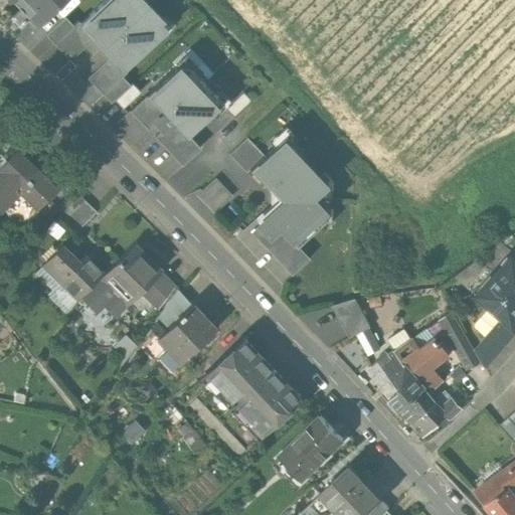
[(9,0),(21,12),(34,0),(9,0)]
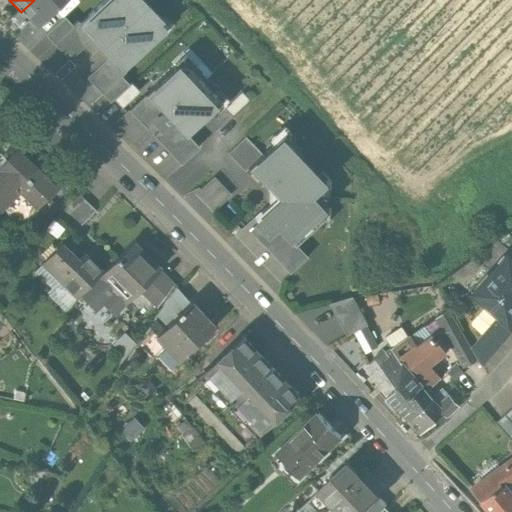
[(34,0),(21,12),(38,30),(69,0),(34,0)]
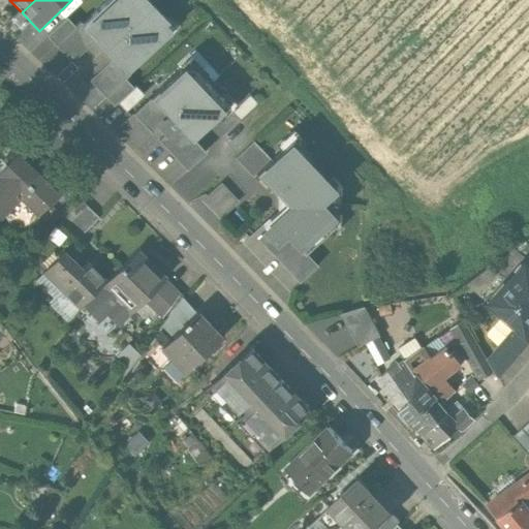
[(112,0),(83,28),(105,52),(153,6),(147,0),(112,0)]
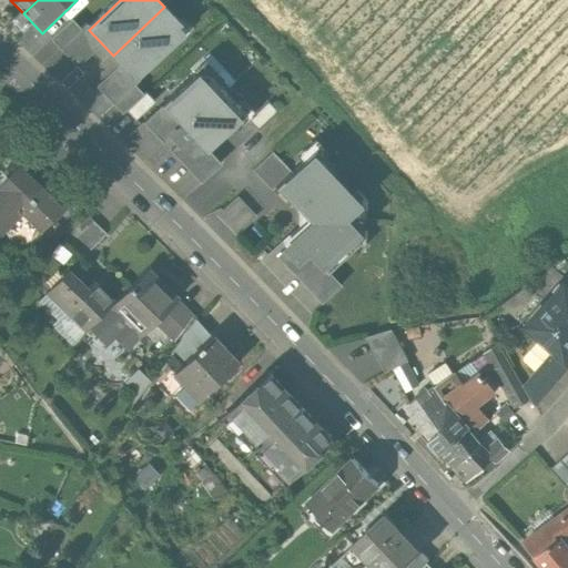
[(164,7),(113,56),(123,66),(138,81),(139,80),(168,52),(184,37),(175,28),(180,23),(164,7)]
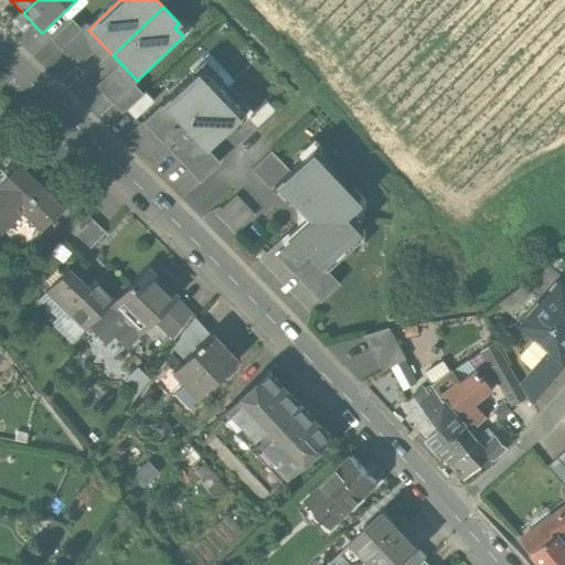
[(209,56),(191,73),(194,76),(209,76),(225,93),(235,84),(209,56)]
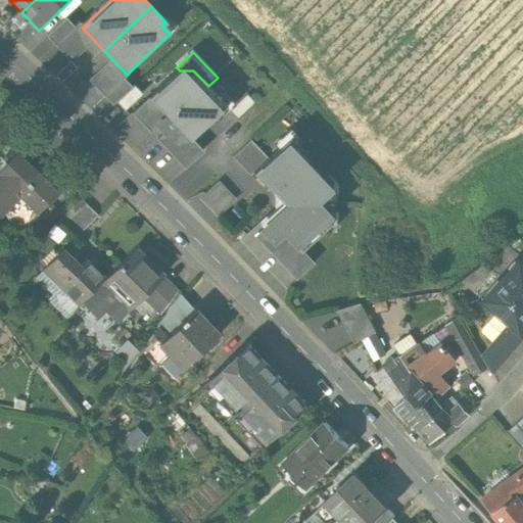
[(127,75),(113,60),(90,83),(113,108),(117,104),(133,90),(125,81),(130,77),(128,74),(127,75)]
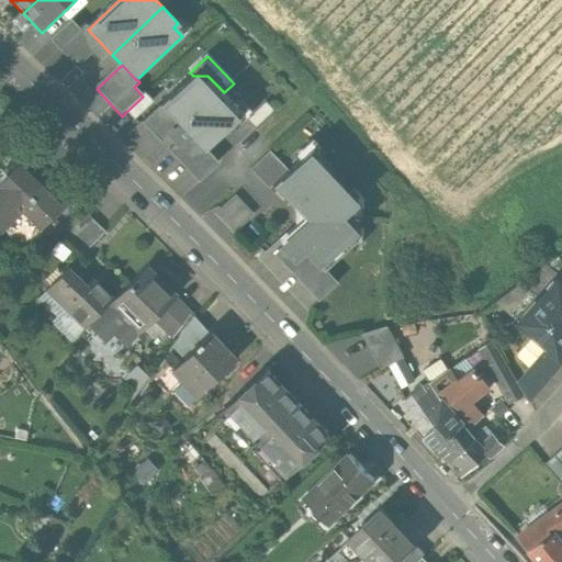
[(193,76),(160,107),(179,126),(170,135),(171,136),(179,144),(180,146),(189,137),(204,153),(206,150),(244,113),(224,92),(208,76),(193,76)]
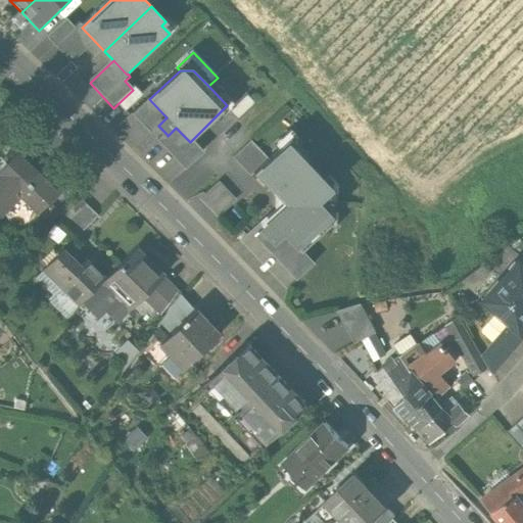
[(133,90),(117,104),(126,113),(143,96),(135,88),(133,90)]
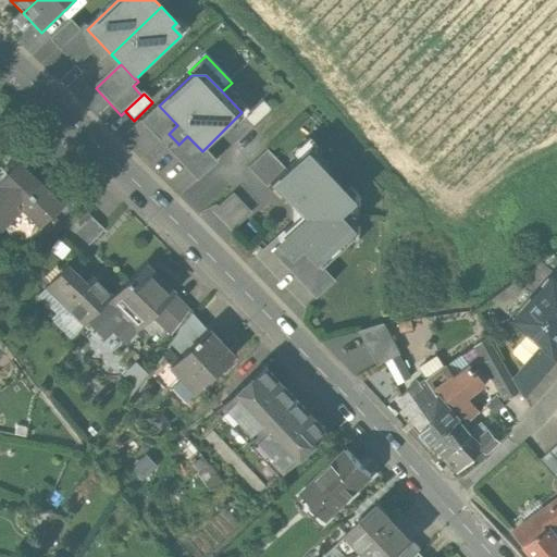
[(263,102),(245,121),(254,130),(273,112),(263,102)]
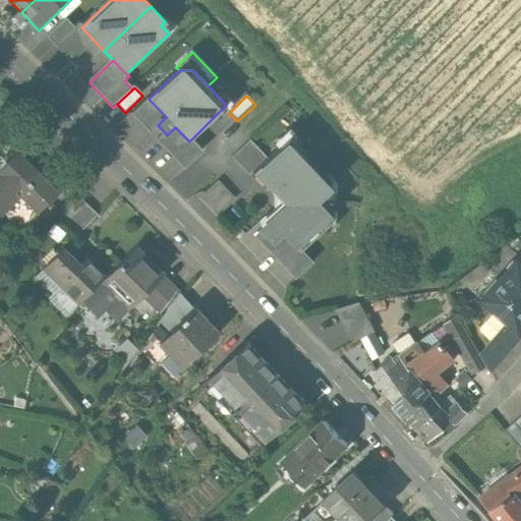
[(166,117),(149,99),(132,115),(151,134),(159,126),(158,125),(166,117)]
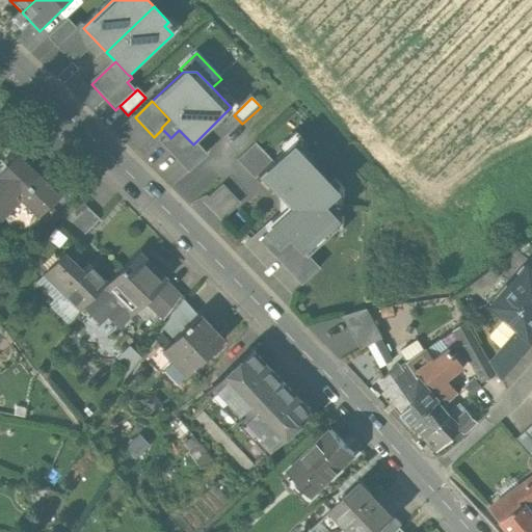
[(170,138),(169,136),(160,144),(189,175),(209,157),(195,142),(193,144),(179,130),(170,138)]
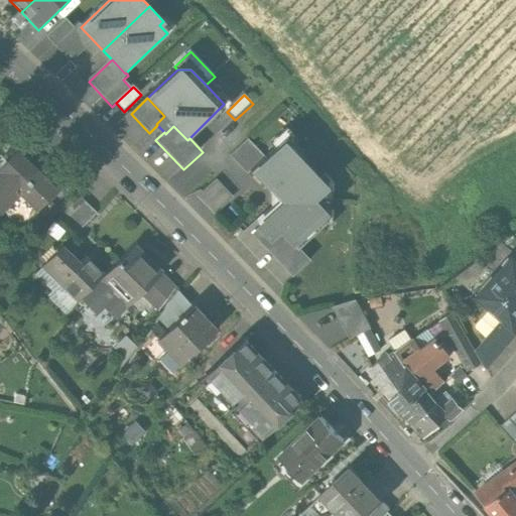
[(265,158),(251,172),(252,173),(269,190),(273,186),(279,191),(278,211),(269,220),(278,230),(297,250),(298,249),(324,226),(325,224),(326,183),(302,159),(304,156),(287,137),(265,158)]
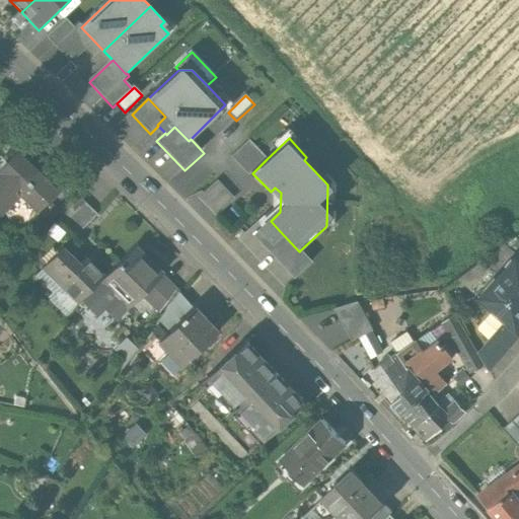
[(249,142),(232,159),(249,177),(253,174),(252,173),(267,159),(249,142)]
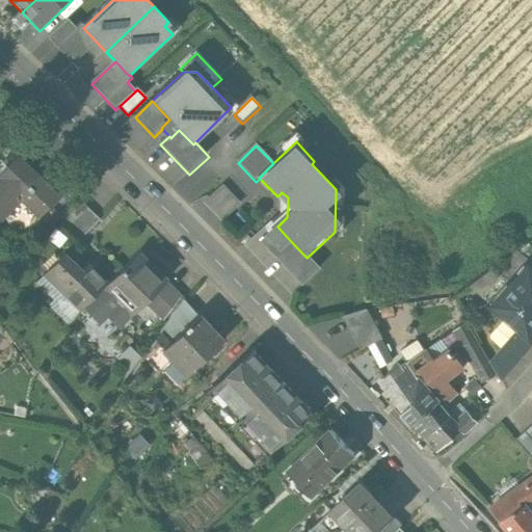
[(44,215),(50,209),(59,200),(49,189),(20,159),(1,179),(2,180),(0,181),(0,221),(1,223),(26,198),(44,215)]
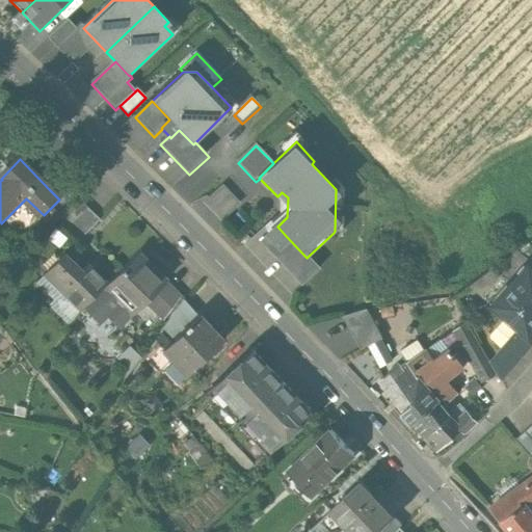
[(50,209),(59,218),(76,197),(58,180),(49,189),(59,200),(50,209)]
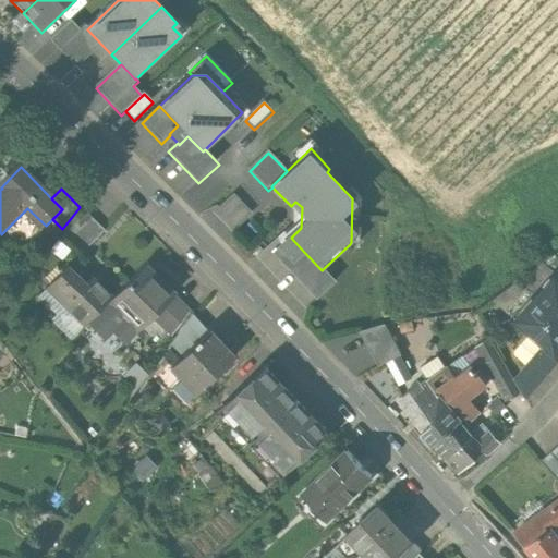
[(62,229),(60,231),(85,255),(107,233),(80,207),(62,229)]
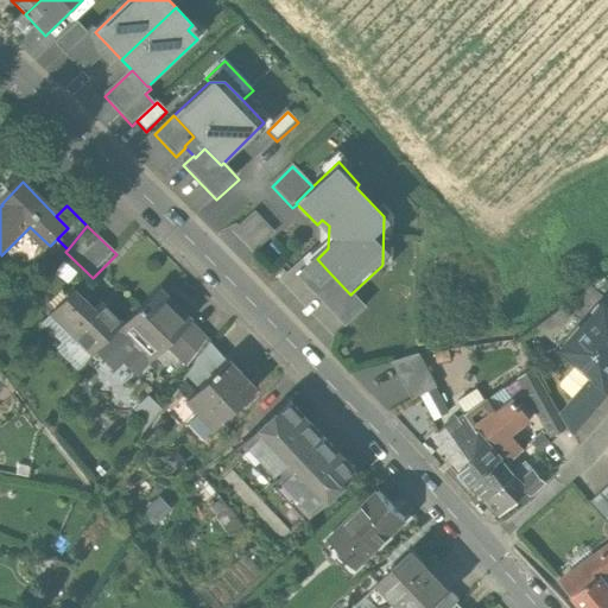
[(328,271),(318,279),(308,268),(297,278),(346,329),(367,309),(352,293),(350,295),(328,271)]
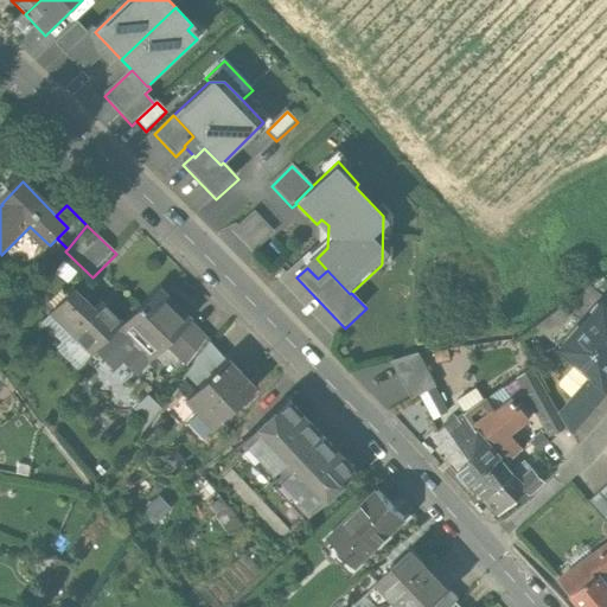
[(123,327),(95,356),(115,375),(125,366),(138,379),(192,323),(159,291),(123,327)]
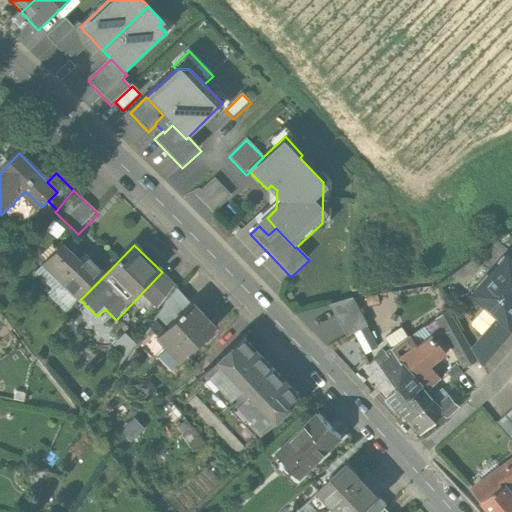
[(501,316),(511,326),(511,251),(493,271),(492,272),(499,278),(481,298),(493,309),(485,308),(473,317),(473,323),(482,331),(501,316)]
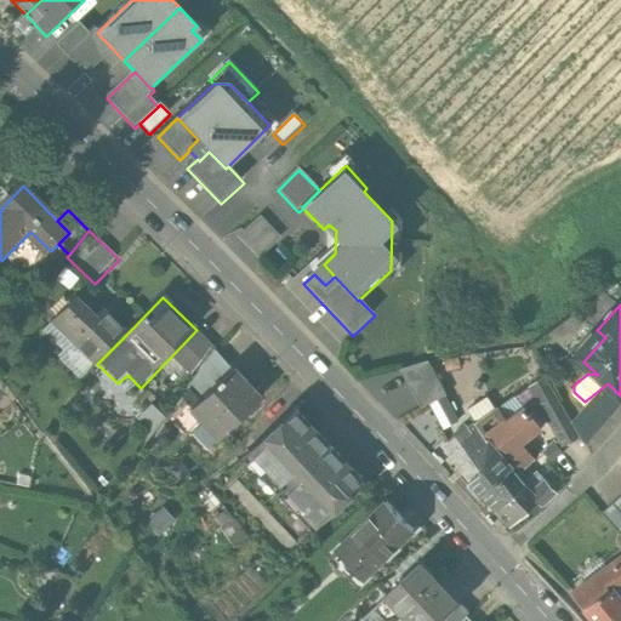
[(106,314),(113,322),(120,313),(113,307),(106,314)]
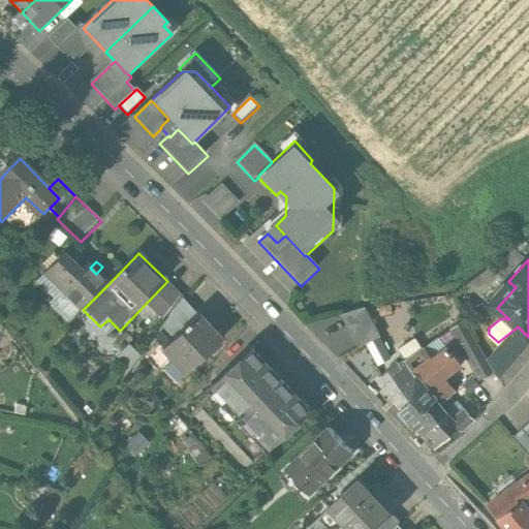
[(83,310),(107,285),(96,274),(90,268),(88,266),(61,292),(73,305),(81,312),(83,310)]
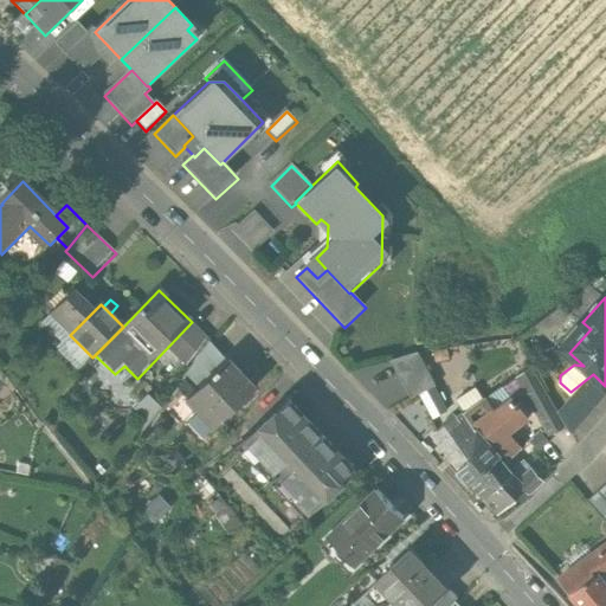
[(553,339),(569,353),(591,329),(582,322),(584,321),(575,314),(553,339)]
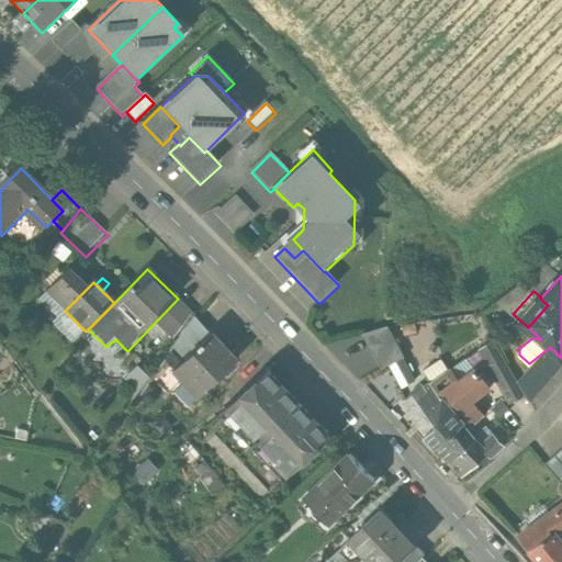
[(75,347),(86,332),(78,324),(65,338),(75,347)]
